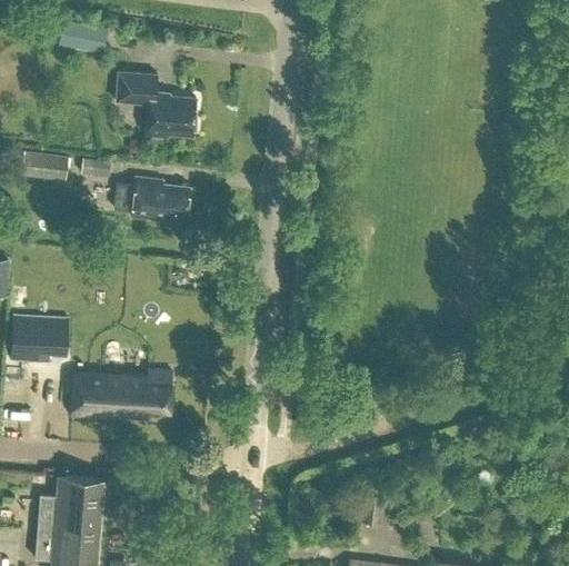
[(31,15),(32,36),(45,36),(43,13),(31,15)]
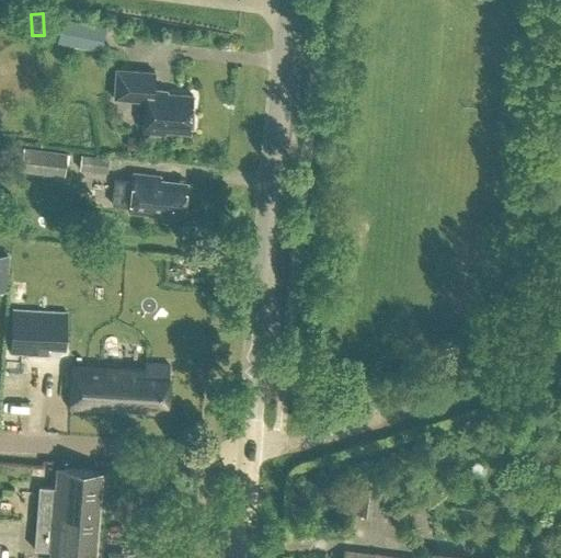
[(101,54),(106,30),(63,20),(57,44),(101,54)]
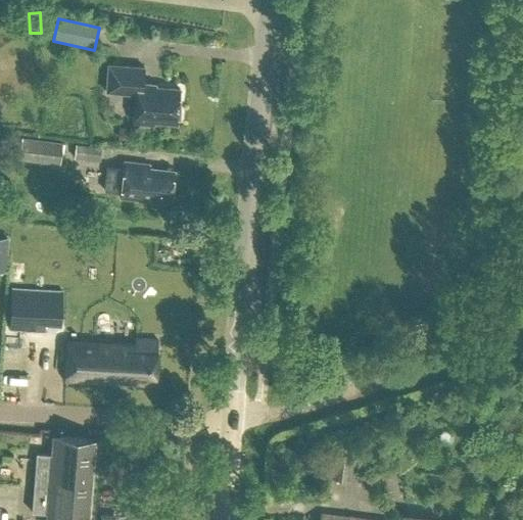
[(176,124),(179,91),(155,89),(155,86),(142,84),(144,68),(108,64),(105,93),(134,96),(131,124),(153,126),(153,122),(176,124)]
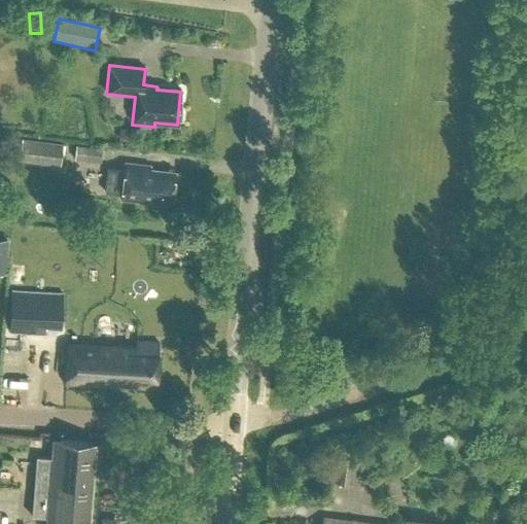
[(23,141),(20,162),(39,164),(40,153),(62,155),(63,145),(23,141)]
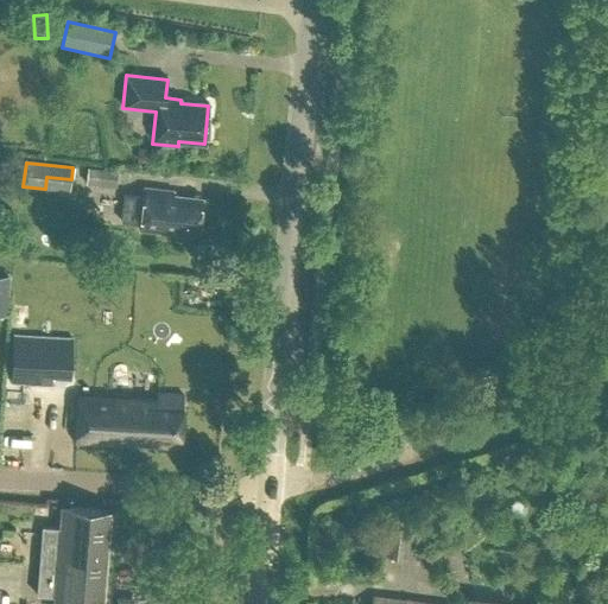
[(116,190),(119,173),(88,170),(87,186),(116,190)]
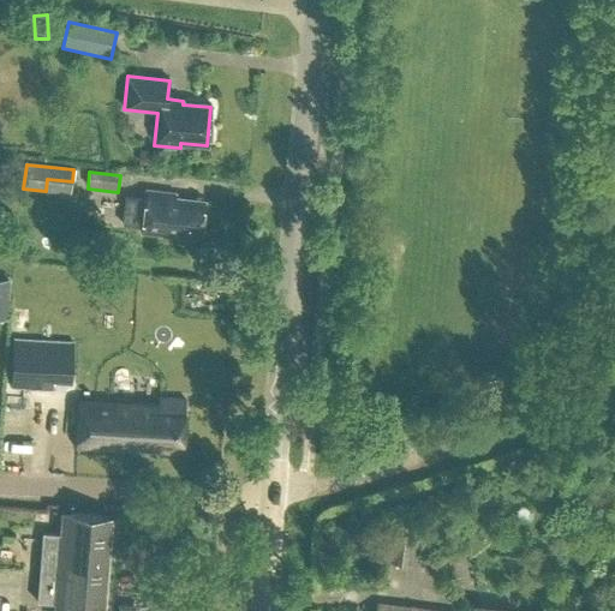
[(203,201),(174,197),(175,193),(147,190),(144,199),(126,196),(121,225),(141,227),(139,233),(198,240),(203,201)]
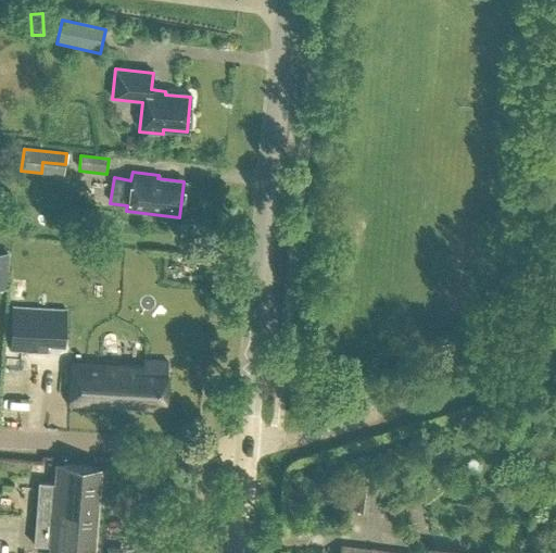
[(13,311),(10,354),(37,356),(37,350),(64,352),(66,315),(13,311)]
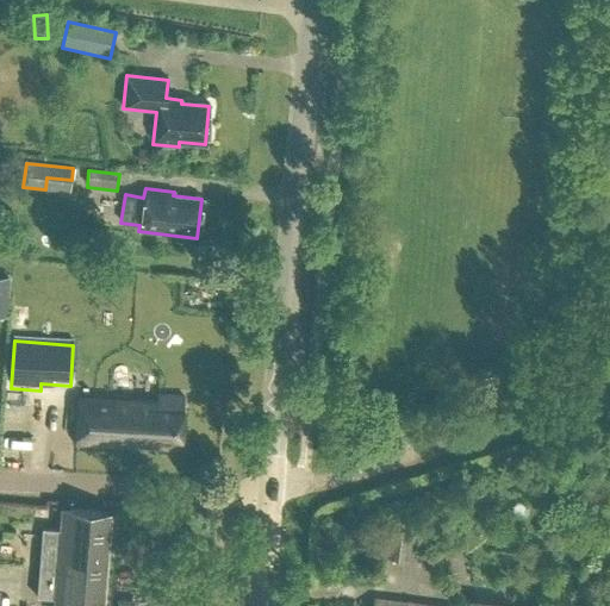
[(76,431),(75,447),(135,450),(135,445),(145,447),(145,450),(170,451),(170,445),(179,445),(181,397),(155,395),(155,400),(78,397),(76,412),(81,412),(81,431),(76,431)]
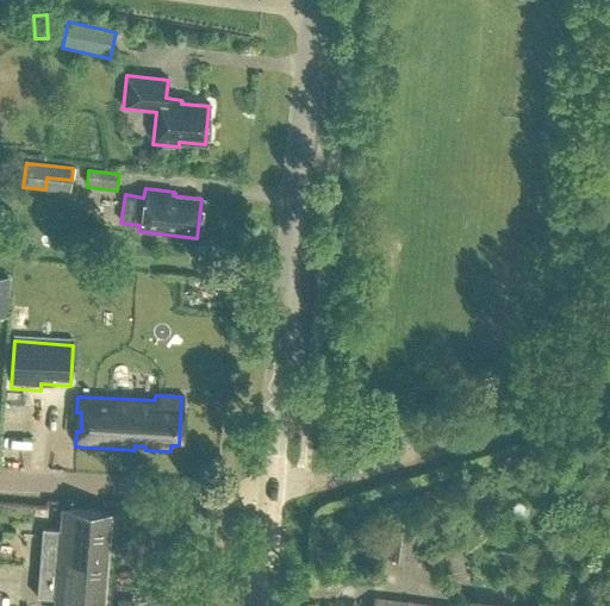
[(99,605),(109,517),(63,512),(61,532),(43,530),(41,560),(39,569),(37,600),(55,601),(55,605),(99,605)]
